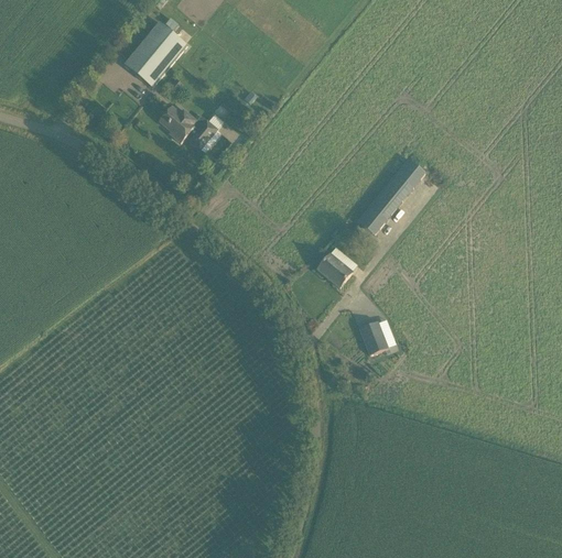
[(169,14),(164,20),(172,26),(176,21),(169,14)]
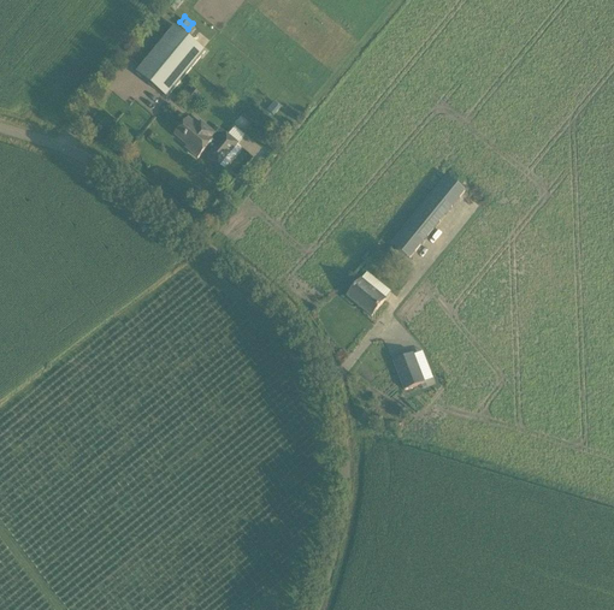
[(134,69),(149,81),(188,34),(172,22),(134,69)]
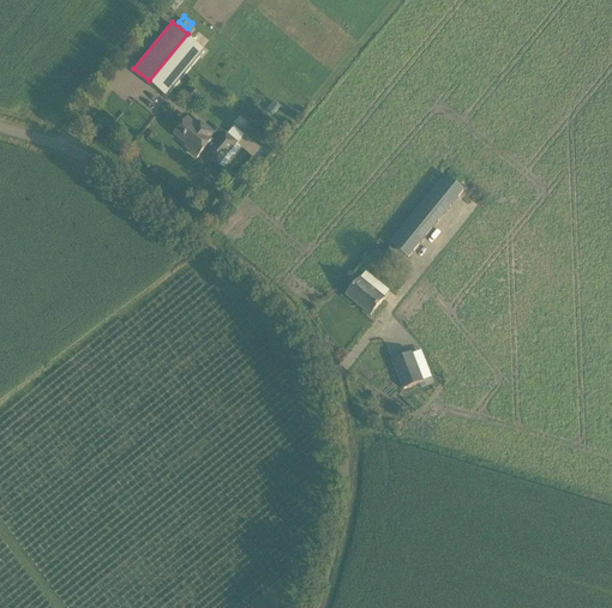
[(149,80),(163,92),(202,46),(187,34),(149,80)]
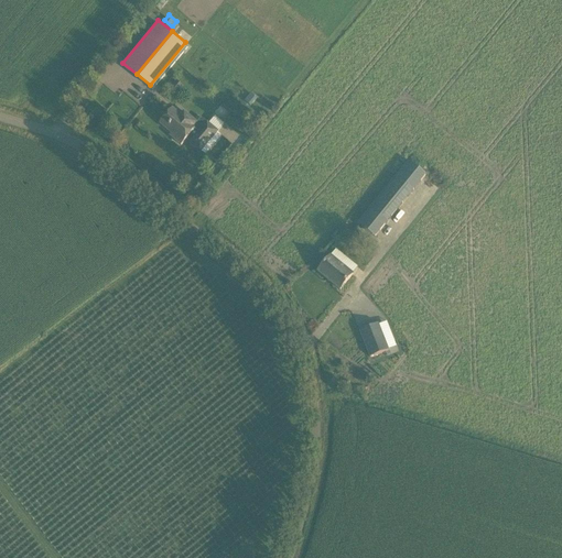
[(164,110),(158,118),(170,129),(171,128),(174,131),(171,133),(179,140),(184,134),(188,138),(187,139),(198,148),(215,127),(205,118),(197,128),(193,123),(192,122),(195,118),(192,115),(191,115),(182,107),(179,111),(170,104),(164,110)]
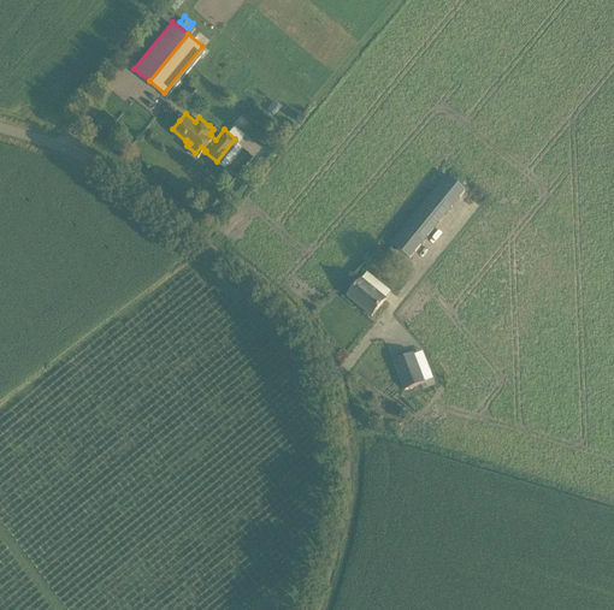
[(409,254),(452,202),(464,187),(446,172),(432,187),(390,240),(409,254)]
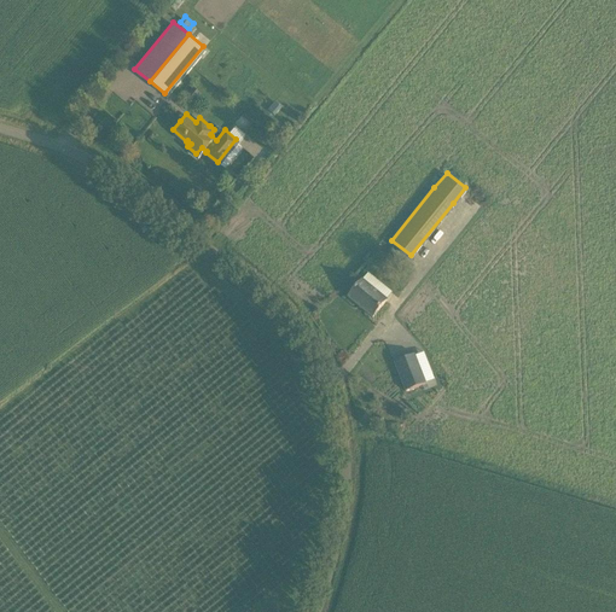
[(371,313),(384,296),(360,277),(347,292),(371,313)]
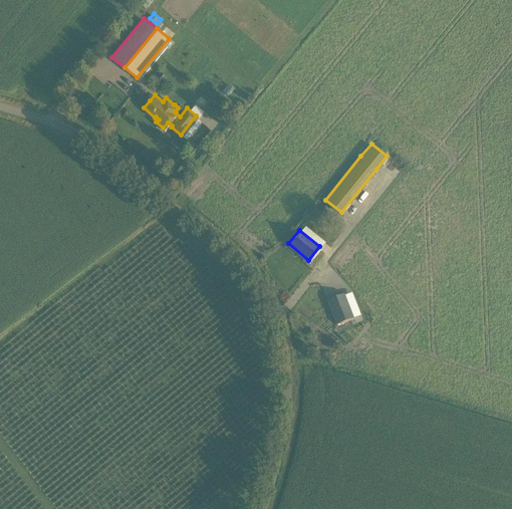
[(343,291),(325,298),(335,322),(352,315),(343,291)]
